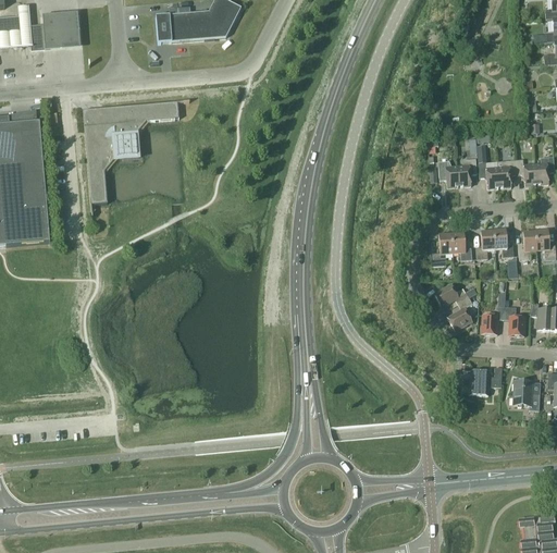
[(158,41),(171,40),(225,36),(240,7),(227,0),(213,0),(208,10),(155,15),(158,41)]
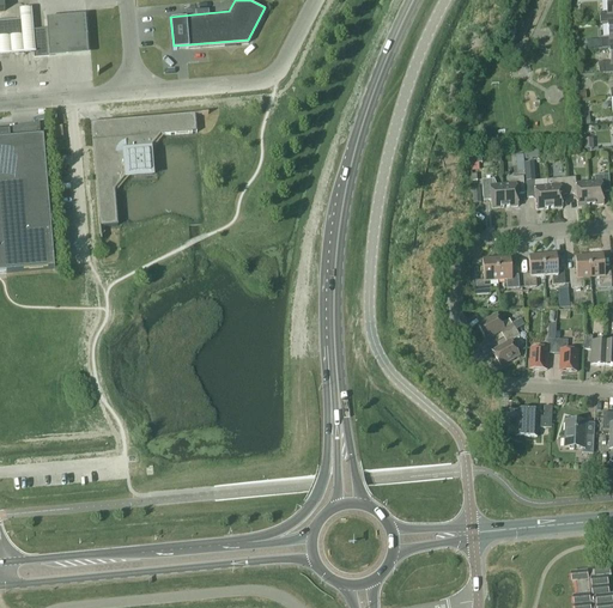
[(600,19),(607,19),(612,18),(612,0),(606,0),(607,10),(599,11),(600,19)]
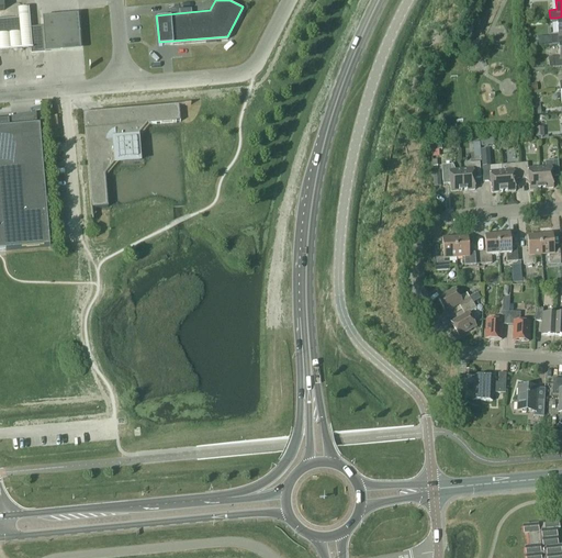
[(18,17),(0,17),(0,48),(32,46),(31,26),(29,4),(18,6),(18,17)]
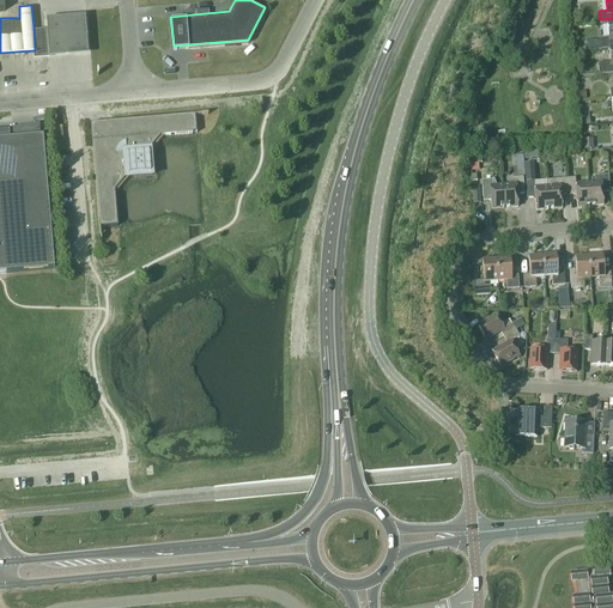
[(47,14),(48,53),(90,50),(86,12),(47,14)]
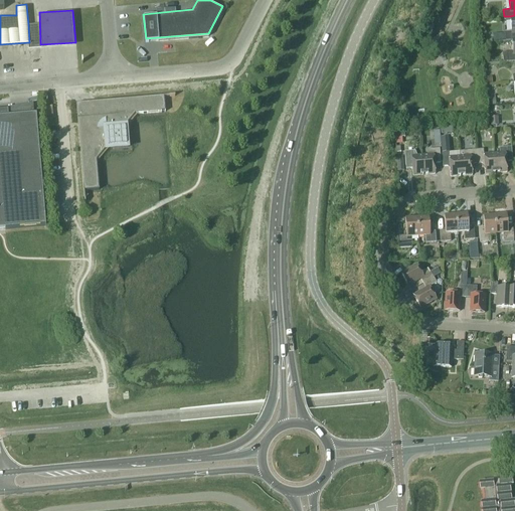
[(514,15),(510,16),(511,29),(505,30),(506,37),(512,37),(514,36),(514,15)]
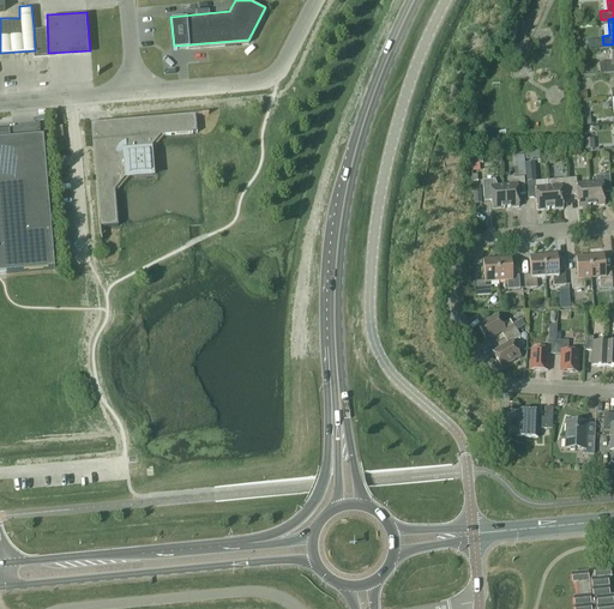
[(35,50),(35,54),(42,53),(47,48),(46,34),(42,34),(42,28),(34,29),(35,50)]
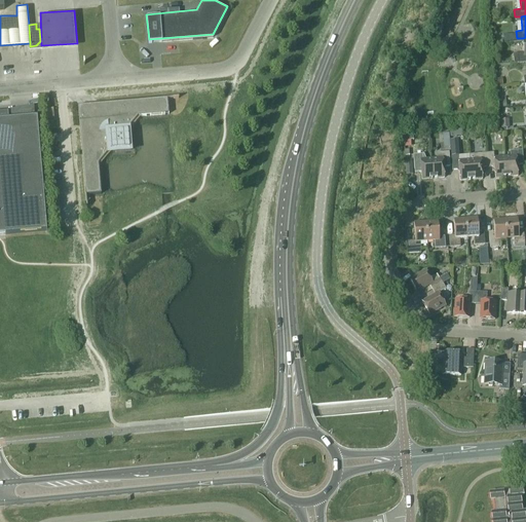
[(525,37),(523,38),(524,49),(513,49),(514,61),(525,59),(525,37)]
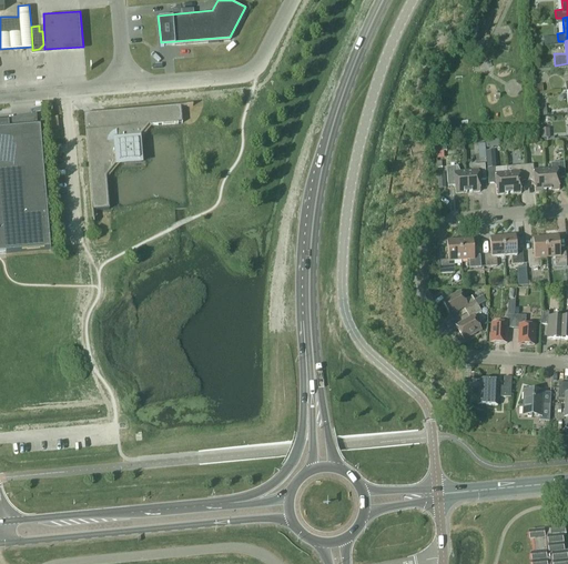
[(109,205),(107,173),(119,159),(139,158),(138,137),(150,122),(182,120),(181,103),(193,102),(192,101),(83,111),(93,220),(94,219),(93,208),(109,205)]
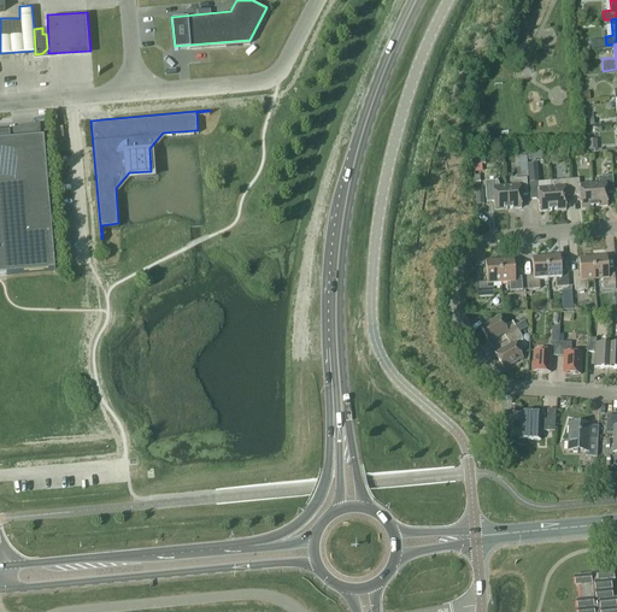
[(52,147),(64,147),(63,123),(51,123),(52,147)]
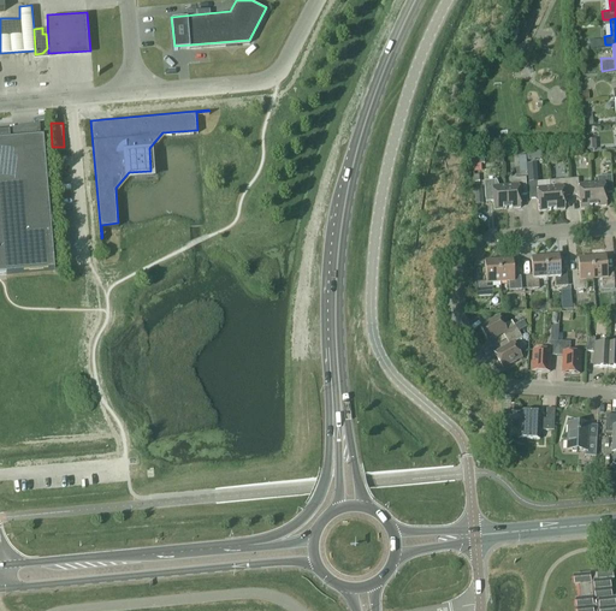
[(0,270),(54,266),(43,134),(40,134),(10,136),(0,136),(0,270)]
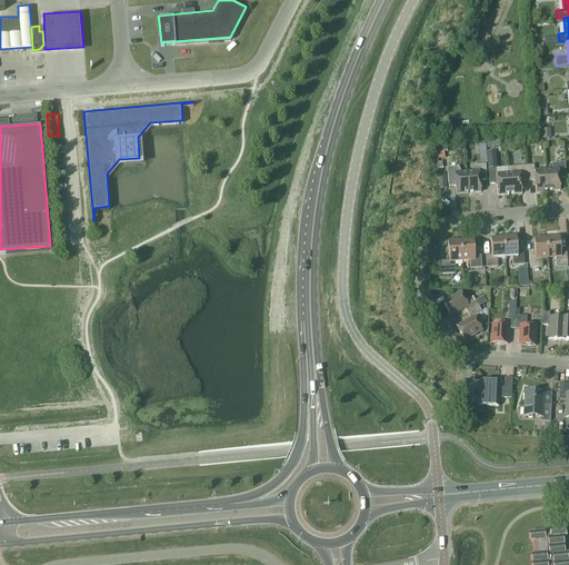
[(541,126),(541,128),(542,134),(542,135),(550,135),(550,125),(541,126)]
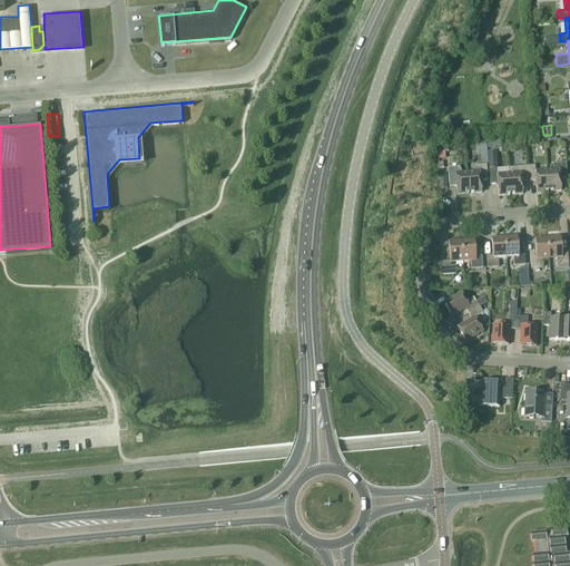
[(497,172),(497,165),(495,155),(493,153),(488,154),(489,165),(490,181),(497,181),(498,192),(510,192),(509,171),(497,172)]
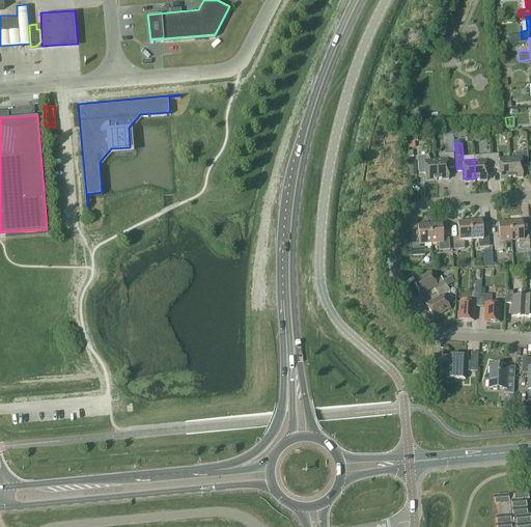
[(412,147),(407,148),(407,155),(410,154),(410,159),(413,159),(417,158),(417,154),(413,154),(413,147),(412,147)]
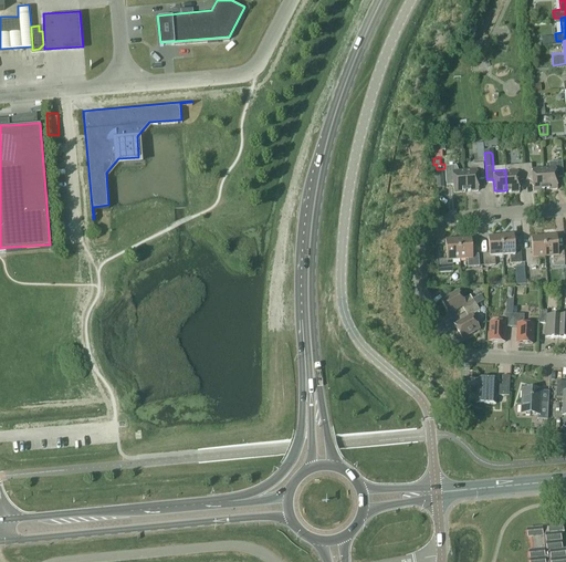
[(562,158),(554,158),(548,159),(548,166),(543,166),(545,187),(557,186),(556,174),(563,174),(562,158)]
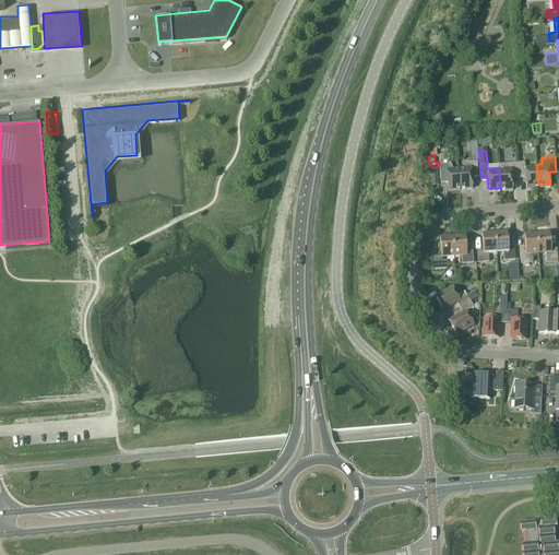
[(477,157),(470,158),(464,158),(464,165),(459,166),(460,186),(472,186),(471,174),(478,173),(477,157)]
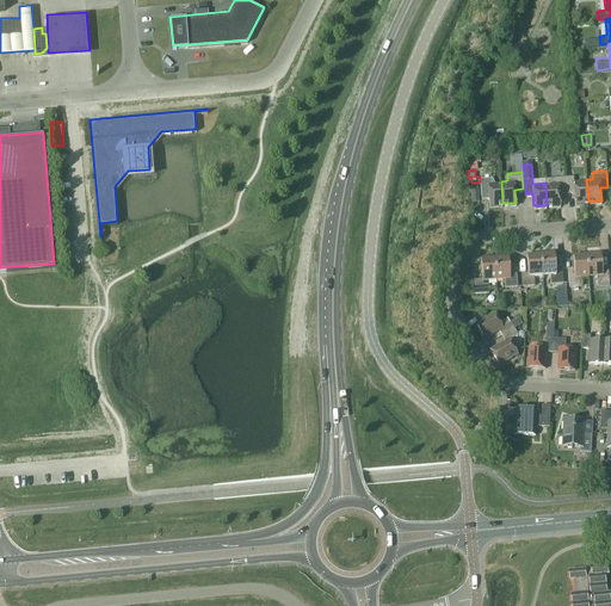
[(575,203),(588,202),(586,179),(574,180),(573,173),(566,174),(567,190),(574,190),(575,203)]
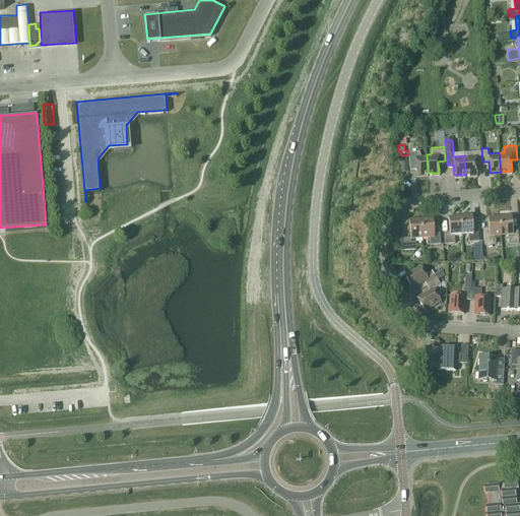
[(418,148),(408,149),(408,150),(408,154),(409,167),(416,167),(416,174),(428,173),(427,154),(421,154),(418,148)]
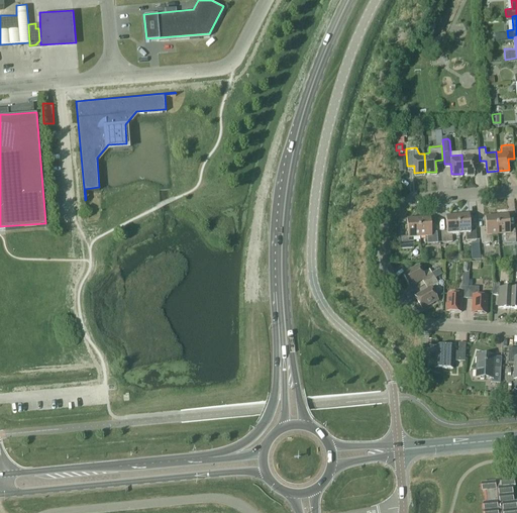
[(480,161),(479,147),(460,148),(461,155),(462,174),(474,173),(473,162),(480,161)]
